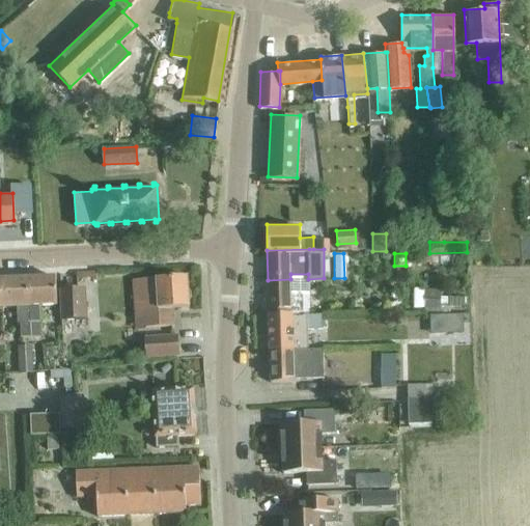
[(56,273),(28,275),(29,303),(57,302),(56,273)]
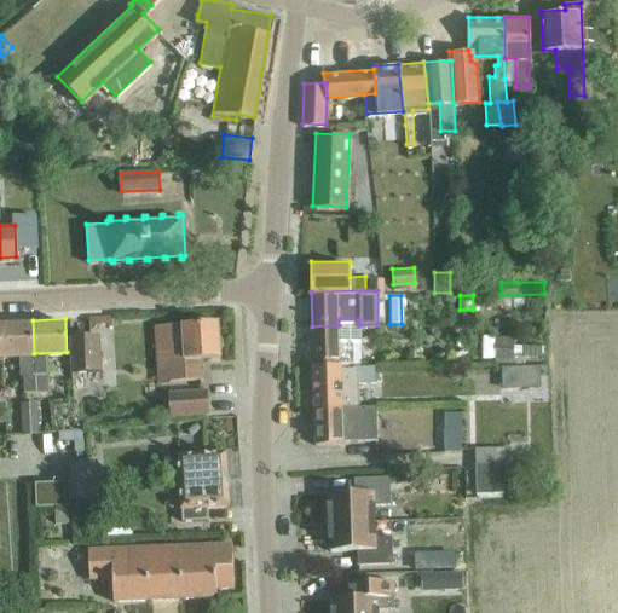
[(220,356),(218,319),(165,323),(169,379),(200,376),(200,375),(198,357),(220,356)]
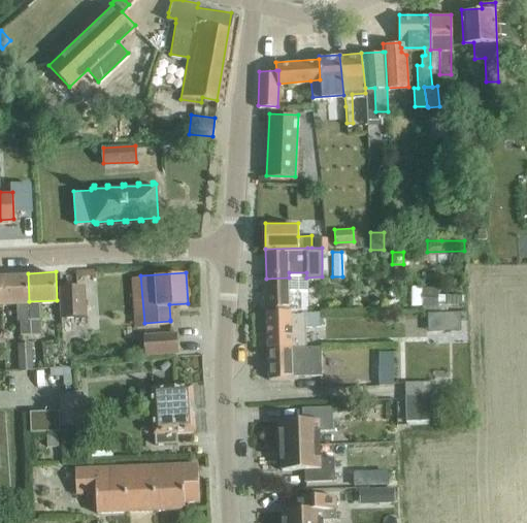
[(29,301),(28,273),(1,274),(2,302),(15,302),(17,319),(20,319),(20,332),(31,332),(30,318),(29,301)]
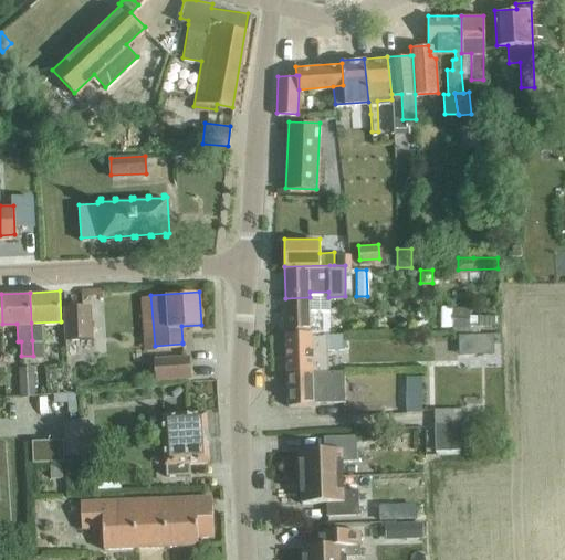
[(323,329),(323,313),(310,313),(310,297),(285,298),(286,329),(323,329)]
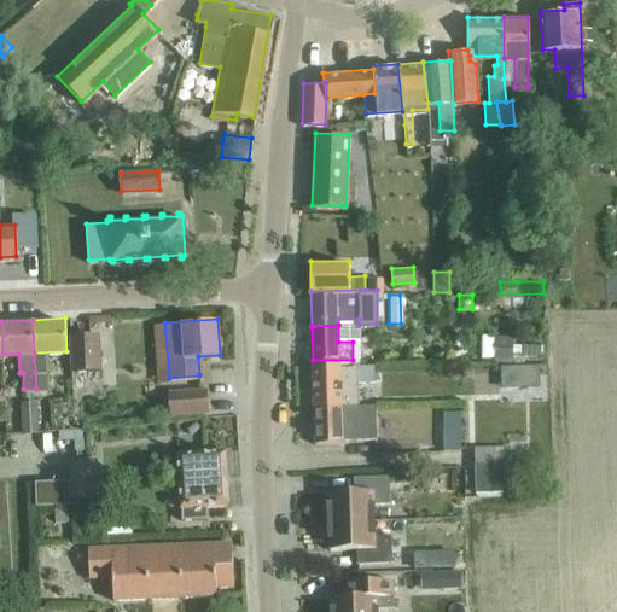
[(69,334),(70,369),(99,368),(98,332),(69,334)]
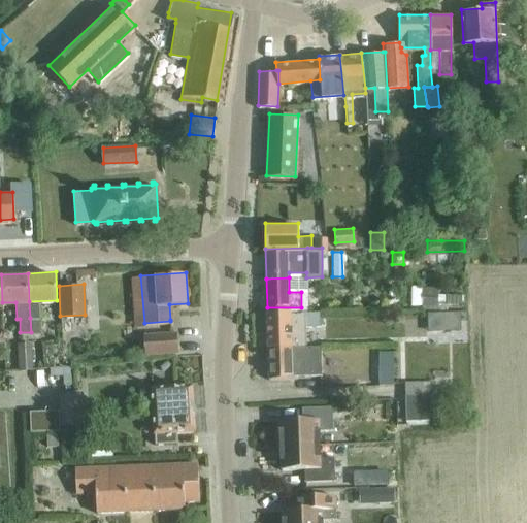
[(419,285),(410,286),(412,304),(419,304),(419,307),(436,307),(446,307),(446,293),(435,293),(435,286),(419,285)]
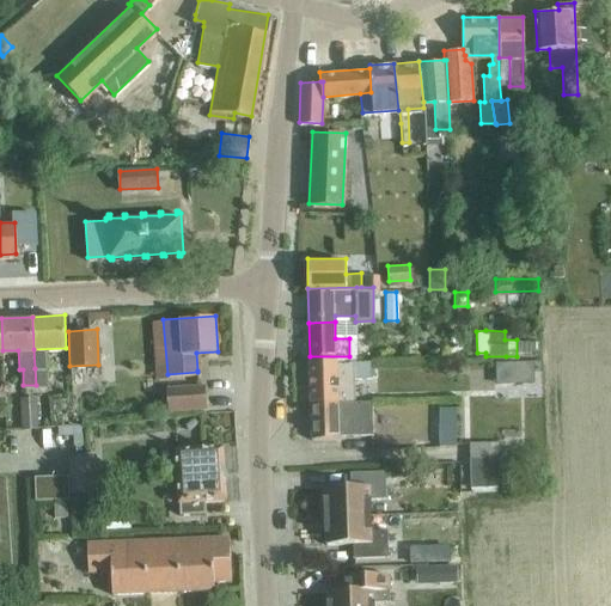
[(352,399),(350,375),(372,375),(371,359),(310,360),(311,401),(352,399)]
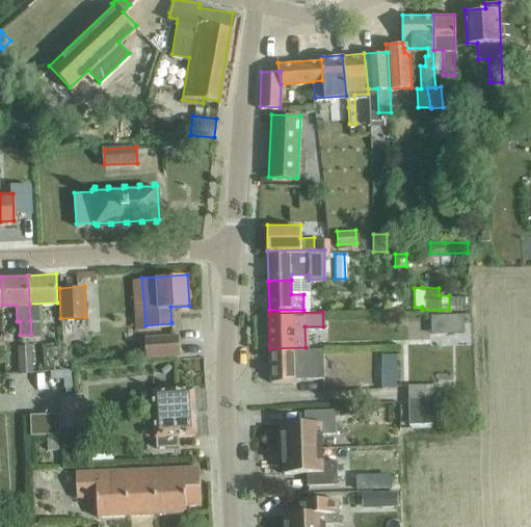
[(454,313),(431,314),(431,333),(454,333),(454,313)]
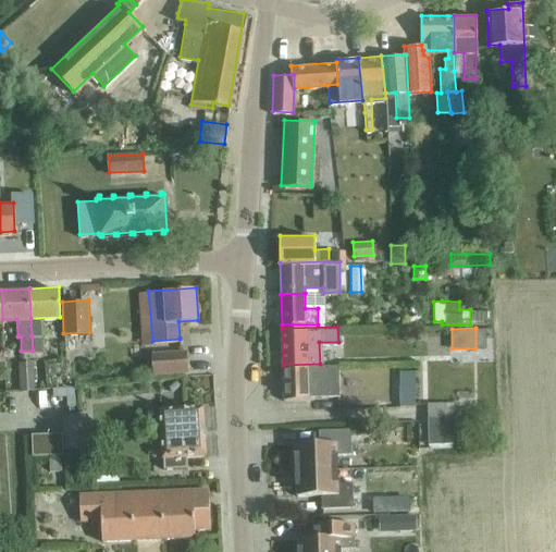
[(42,334),(32,335),(33,351),(42,350),(42,334)]
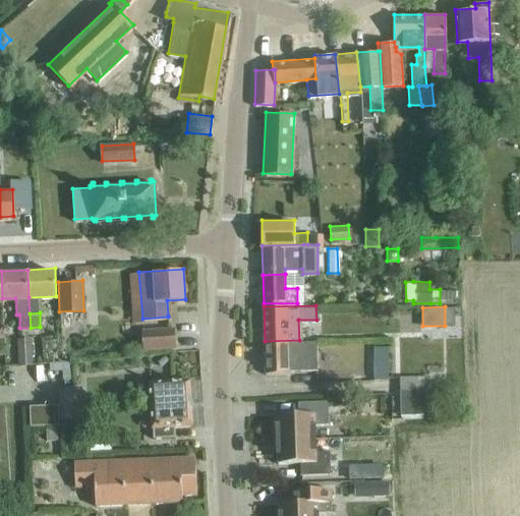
[(142,329),(145,349),(175,346),(173,326),(142,329)]
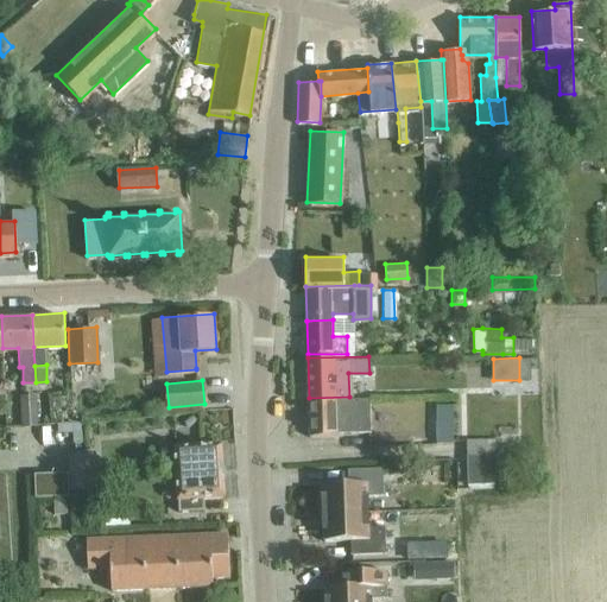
[(37,422),(36,393),(20,393),(23,423),(37,422)]
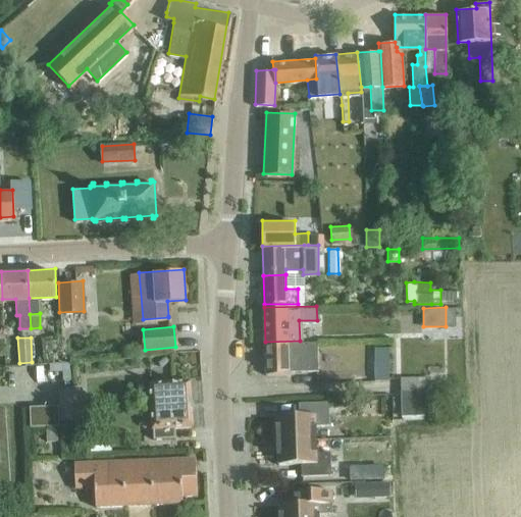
[(300,341),(265,342),(266,373),(317,372),(316,341),(300,341)]
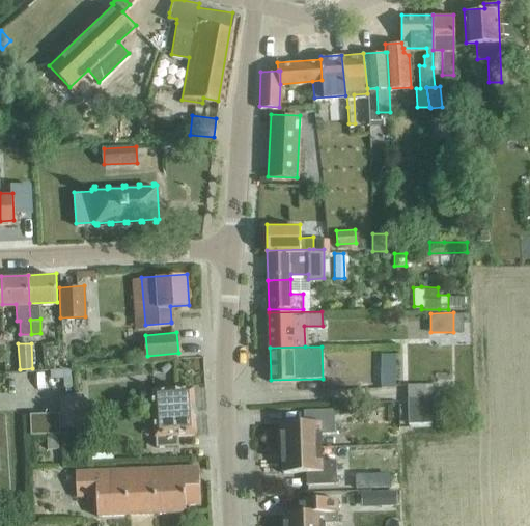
[(395,368),(380,368),(380,385),(395,385),(395,368)]
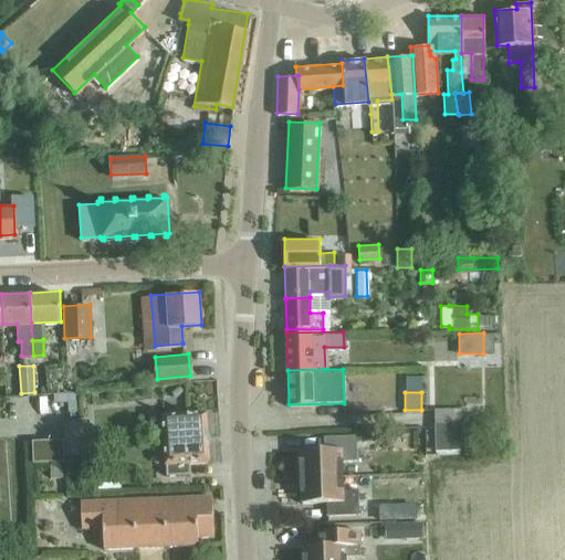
[(460,421),(459,405),(435,407),(436,422),(460,421)]
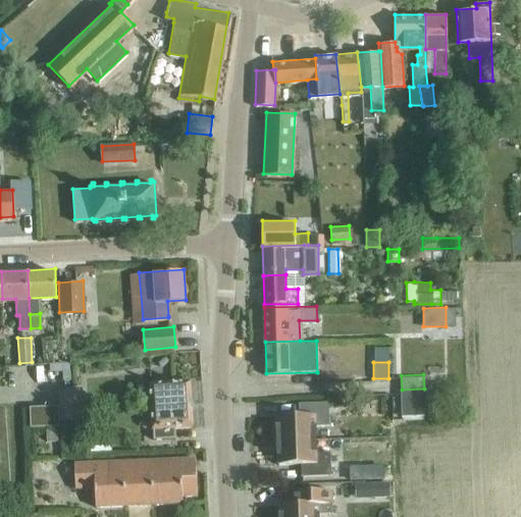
[(194,425),(191,379),(150,382),(153,436),(174,435),(173,426),(194,425)]
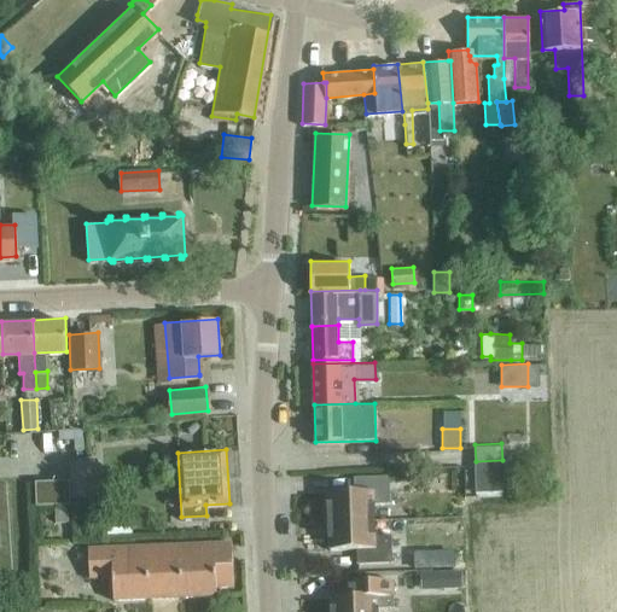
[(97,456),(69,458),(71,494),(98,493),(97,456)]
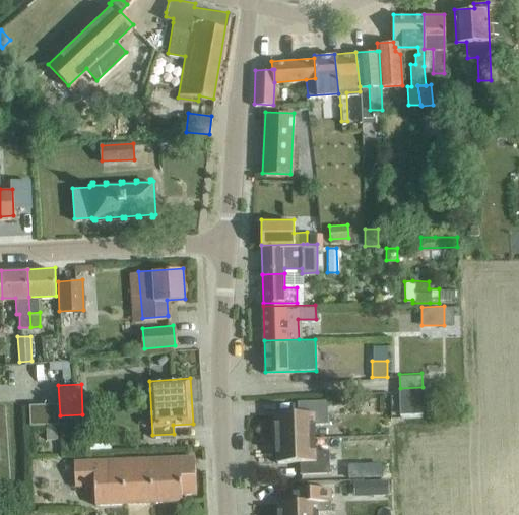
[(424,410),(423,387),(400,388),(401,410),(424,410)]
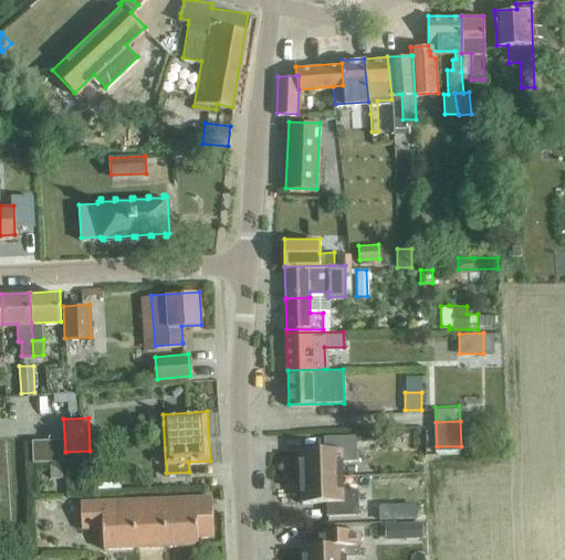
[(300,475),(342,473),(341,458),(356,458),(355,433),(323,434),(323,447),(299,448),(300,475)]
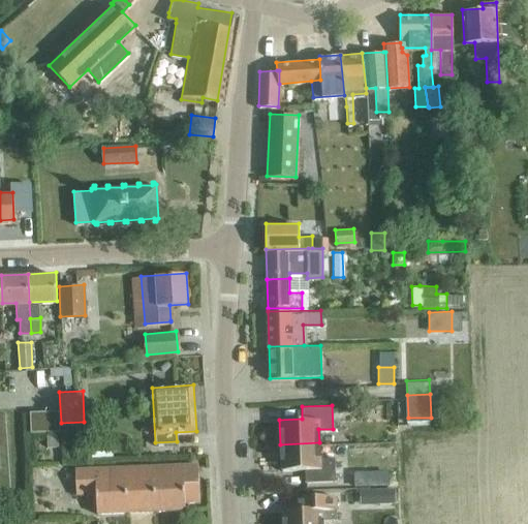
[(56,434),(45,434),(45,445),(57,445),(56,434)]
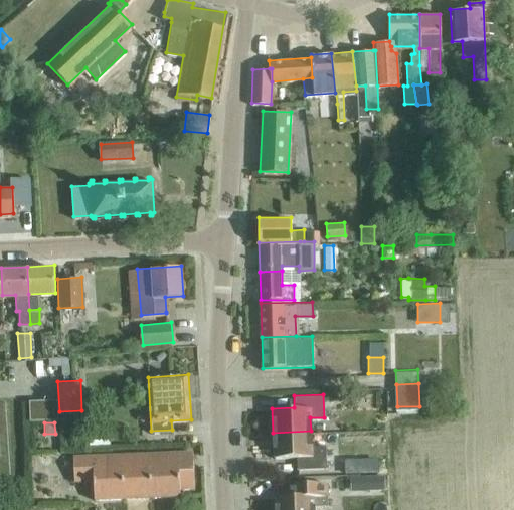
[(311,445),(311,431),(273,433),(274,456),(296,456),(296,468),(326,467),(325,444),(311,445)]
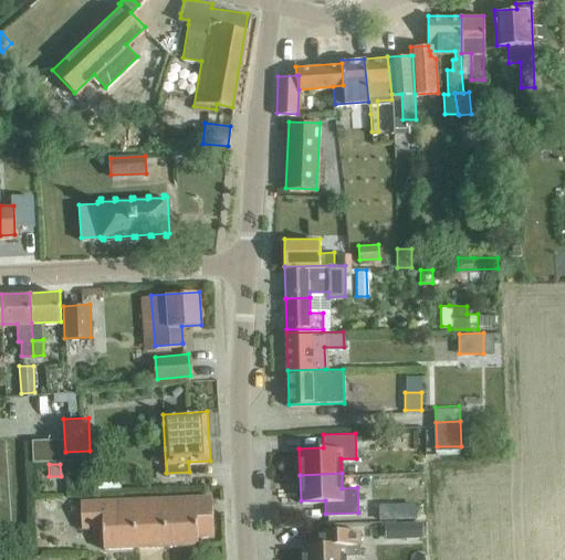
[(128,497),(102,498),(81,498),(82,526),(103,525),(104,546),(197,542),(197,535),(213,535),(212,494),(165,495),(165,500),(128,502),(128,497)]
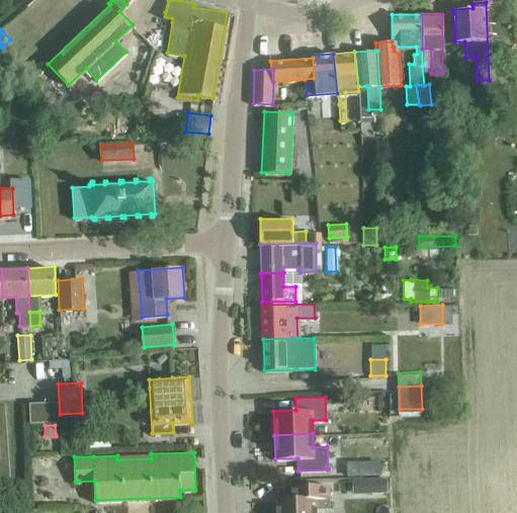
[(345,460),(346,475),(361,474),(360,459),(345,460)]
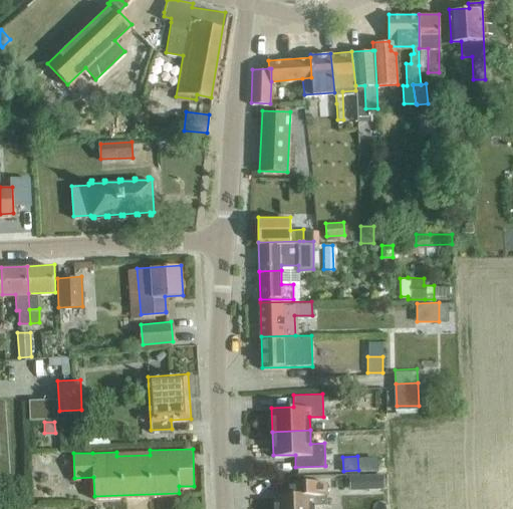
[(376,459),(372,464),(372,470),(382,470),(382,459),(376,459)]
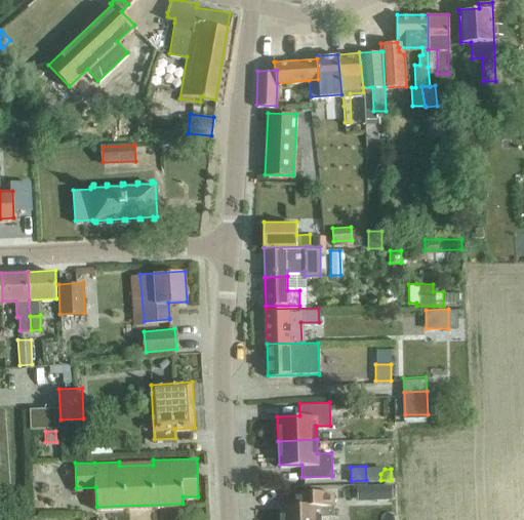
[(391,485),(376,485),(377,497),(391,497),(391,485)]
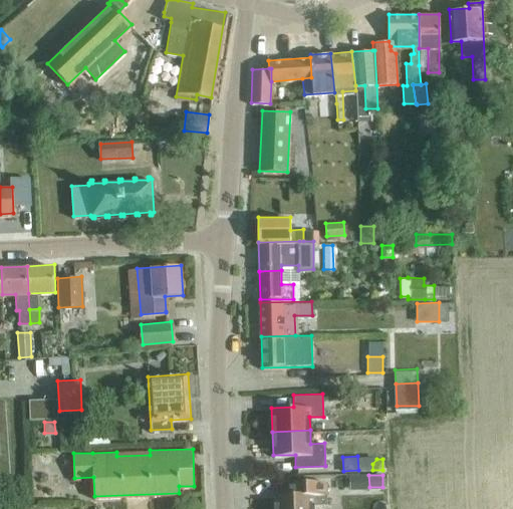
[(326,503),(325,480),(296,482),(286,482),(286,494),(274,494),(274,508),(312,508),(312,504),(326,503)]
